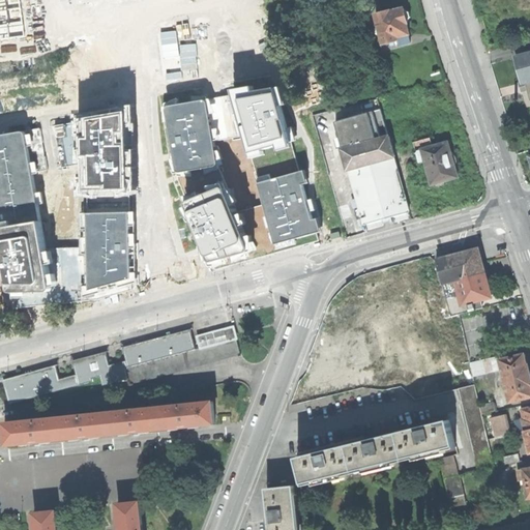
[(0,0),(0,38),(24,35),(19,0),(0,0)]
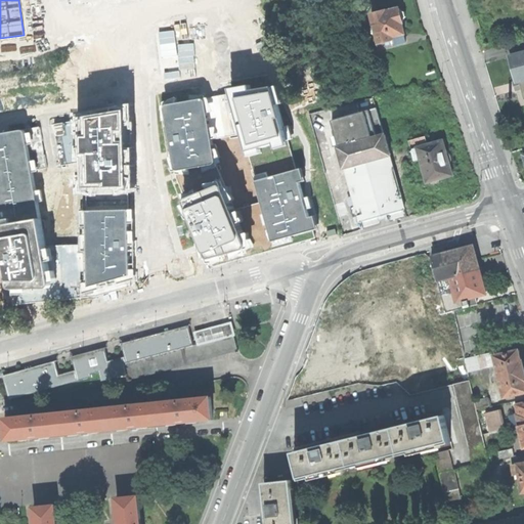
[(393,43),(404,40),(403,35),(404,35),(402,27),(401,25),(402,24),(402,22),(403,22),(405,18),(404,13),(400,11),(399,11),(398,9),(386,12),(386,11),(372,15),(379,44),(392,40),(393,43)]
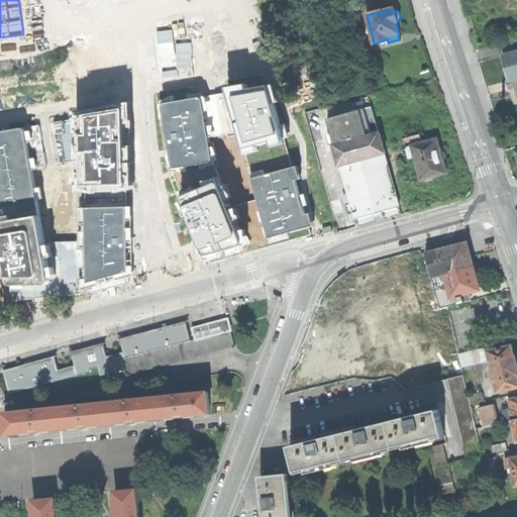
[(510,88),(515,87),(516,95),(516,50),(504,56),(505,60),(503,60),(507,77),(509,76),(510,80),(508,81),(509,85),(510,88)]
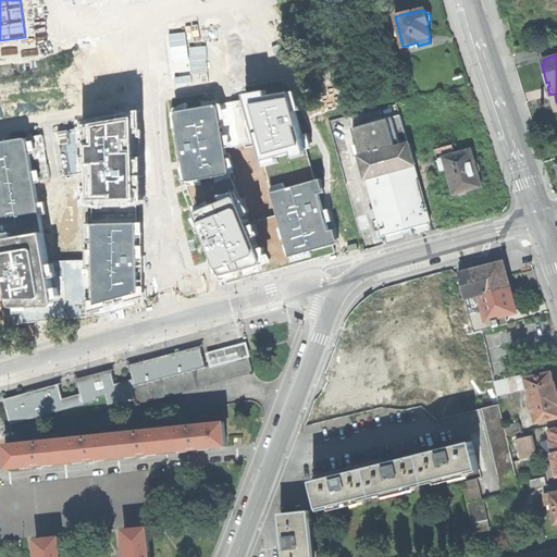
[(262,88),(240,94),(242,99),(248,126),(243,128),(247,143),(254,141),(259,165),(263,164),(302,156),(292,111),(298,110),(293,90),(264,97),(262,88)]
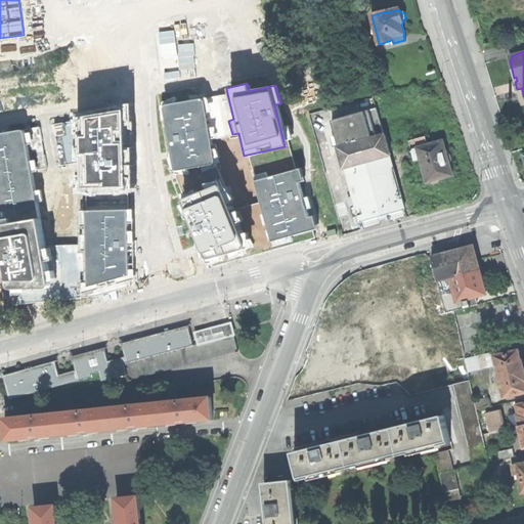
[(227,93),(209,96),(212,115),(205,116),(209,139),(232,134),(228,121),(233,119),(227,93)]
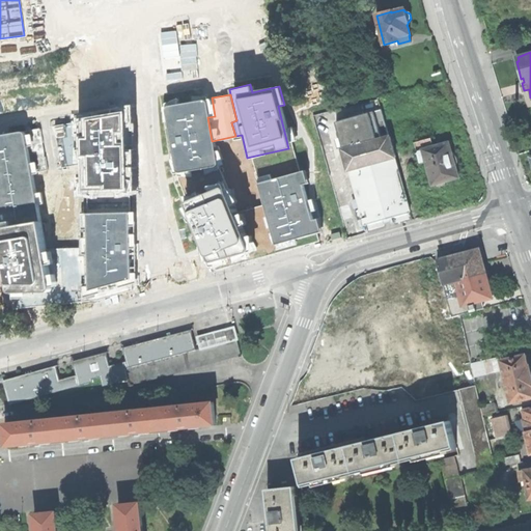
[(212,98),(162,106),(174,175),(176,175),(216,168),(212,141),(207,117),(215,116),(212,98)]
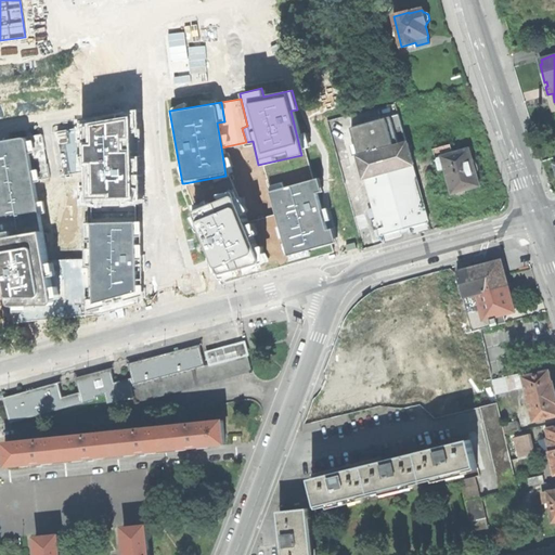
[(140,191),(138,105),(82,114),(82,124),(82,154),(88,153),(89,168),(89,176),(82,177),(82,192),(89,192),(90,218),(85,218),(85,232),(90,232),(91,244),(85,244),(85,256),(85,259),(91,259),(92,294),(86,295),(86,307),(143,293),(141,217),(133,217),(133,191),(140,191)]
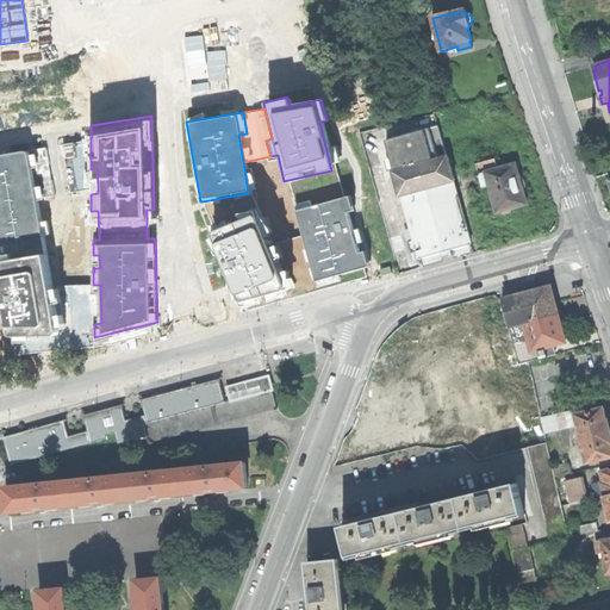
[(386,142),(394,173),(447,159),(442,143),(439,128),(411,135),(403,137),(386,142)]
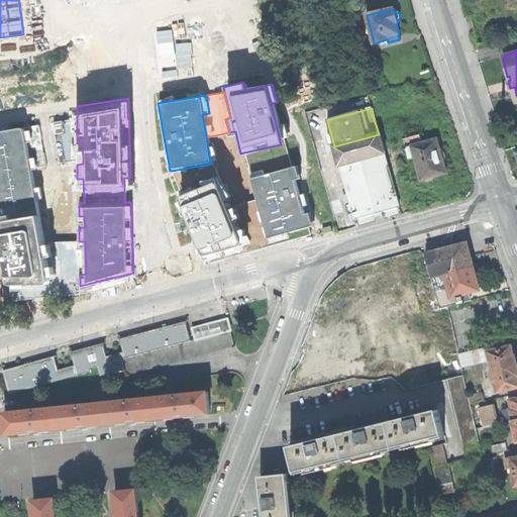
[(77,143),(77,115),(50,120),(58,159),(83,157),(82,142),(77,143)]
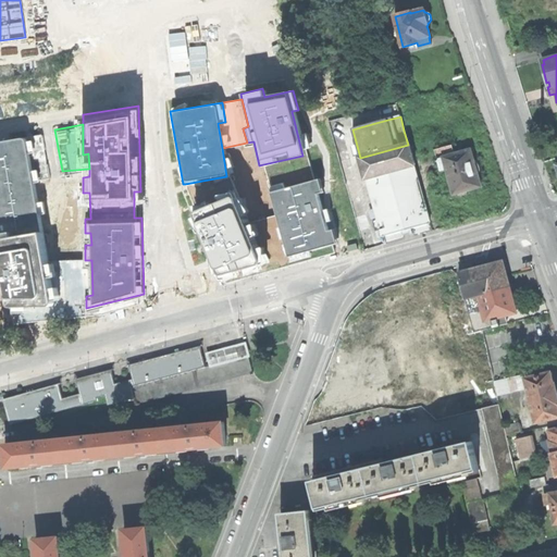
[(0,259),(7,301),(10,301),(51,299),(45,259),(23,134),(0,137),(0,259)]
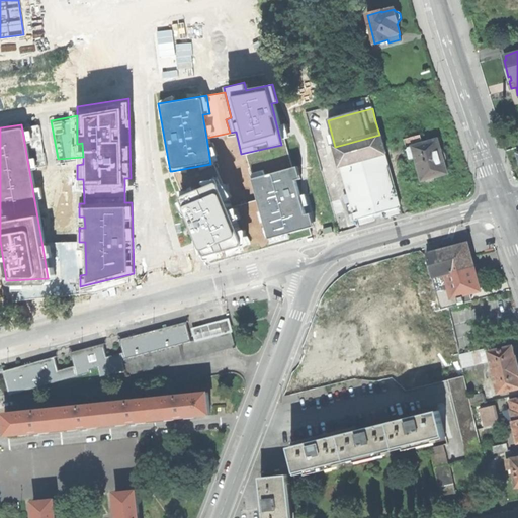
[(335,147),(334,147),(339,167),(341,167),(384,155),(386,155),(380,134),(379,135),(335,147)]
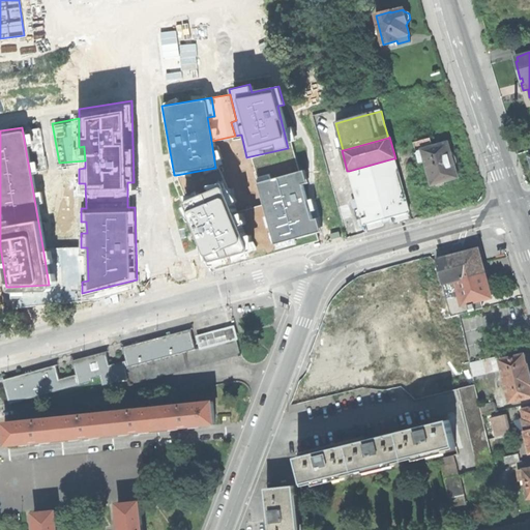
[(416,148),(424,186),(454,179),(446,141),(416,148)]
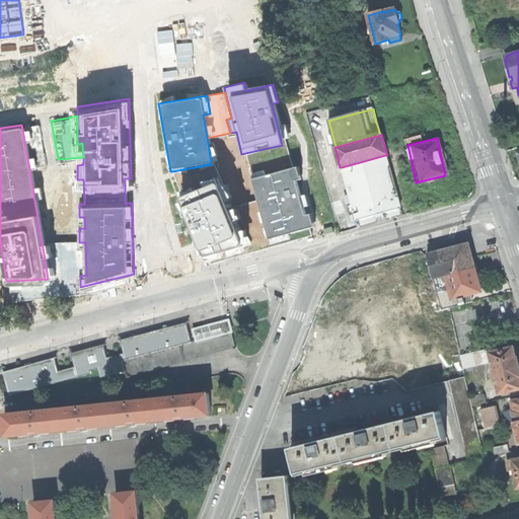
[(282,145),(245,153),(252,178),(288,169),(282,145)]
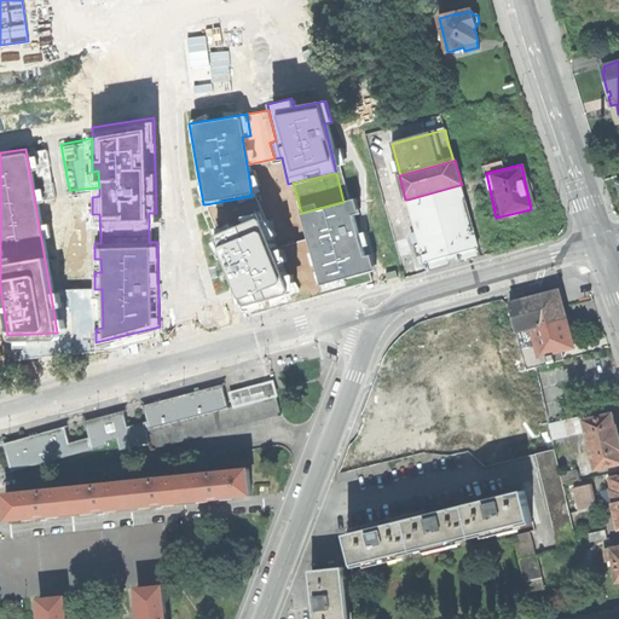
[(414,247),(418,265),(424,264),(478,249),(460,185),(408,200),(420,246),(414,247)]
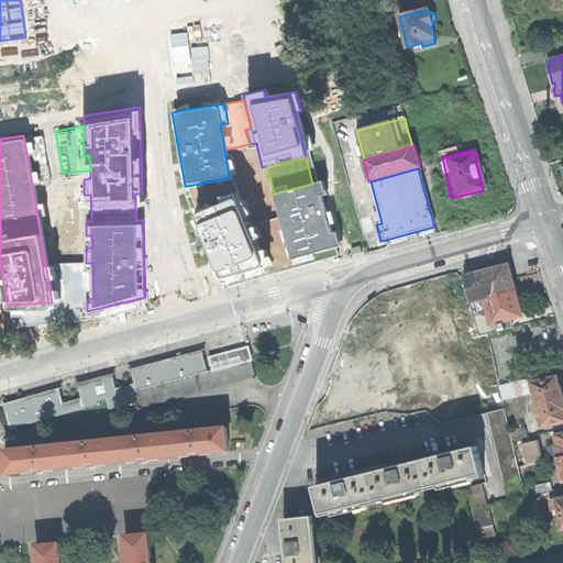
[(229,178),(187,186),(198,213),(233,199),(229,178)]
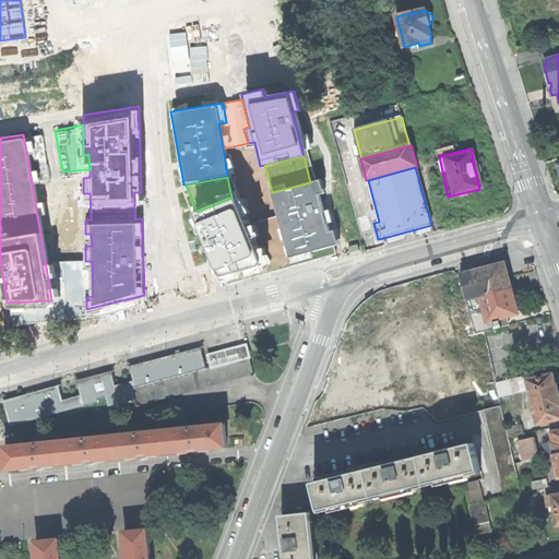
[(272,192),(271,192),(288,257),(337,244),(334,230),(328,232),(317,194),(323,193),(319,180),(310,182),(272,192)]
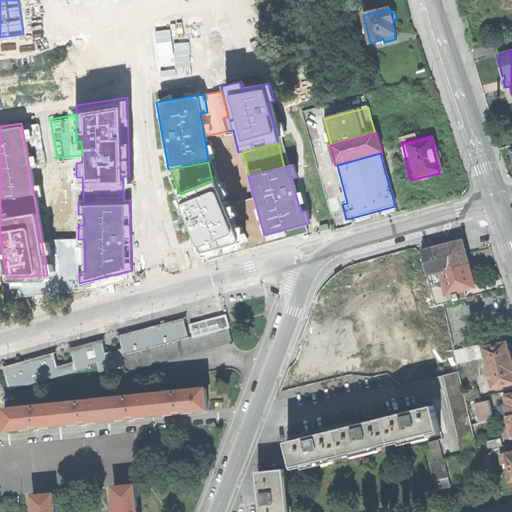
[(239,242),(212,181),(180,194),(176,195),(199,254),(239,242)]
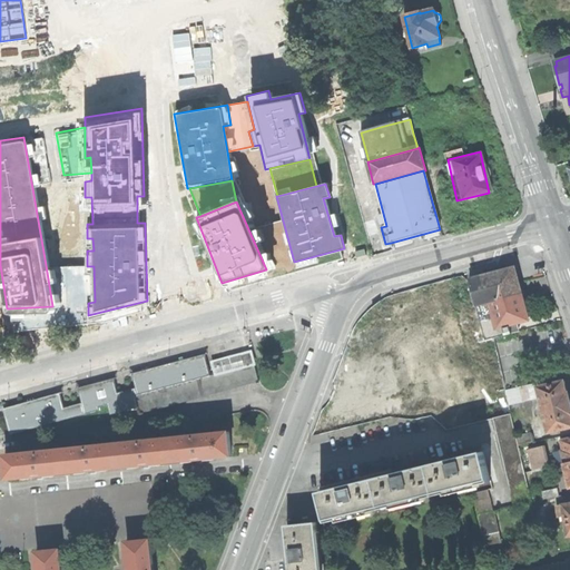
[(87,263),(46,265),(52,306),(10,308),(11,315),(88,315),(88,303),(95,302),(94,266),(87,266),(87,263)]
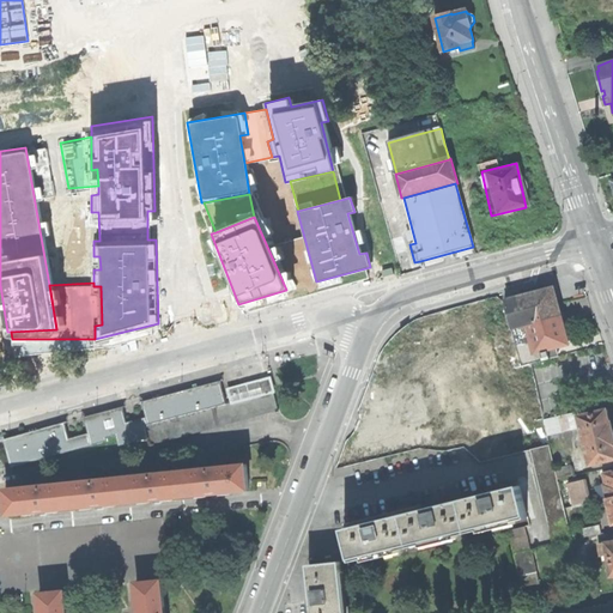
[(505,304),(513,328),(526,325),(560,315),(558,304),(557,302),(553,287),(505,301),(505,304)]
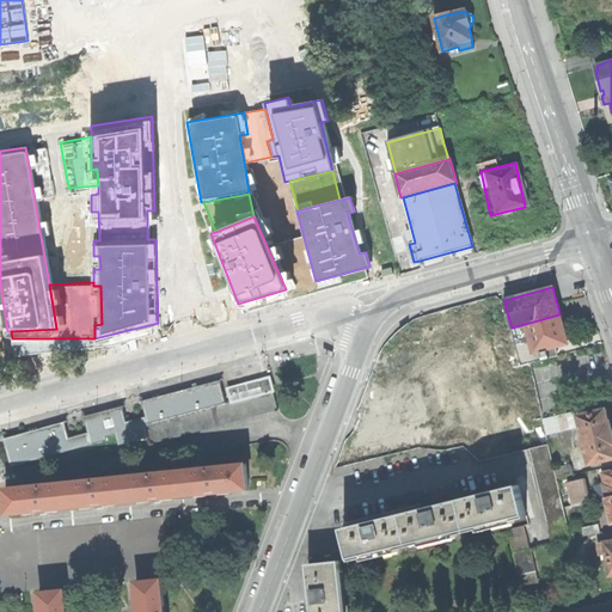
[(562,325),(560,314),(525,324),(527,331),(533,353),(567,344),(567,342),(563,330),(562,325)]
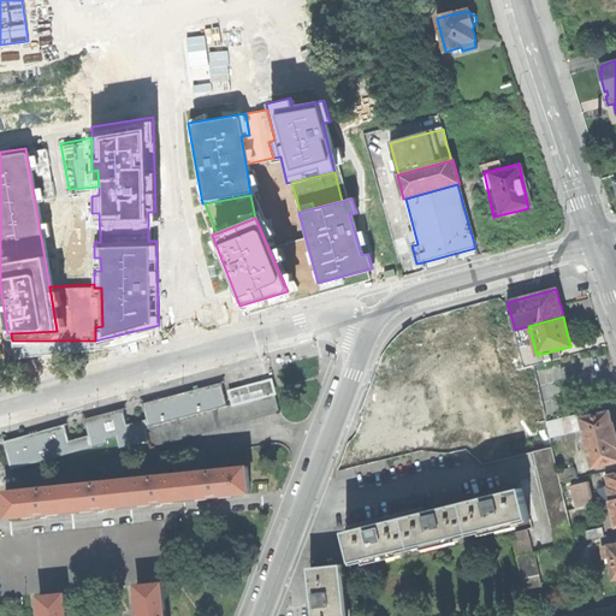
[(528,326),(515,330),(516,337),(531,333),(528,326)]
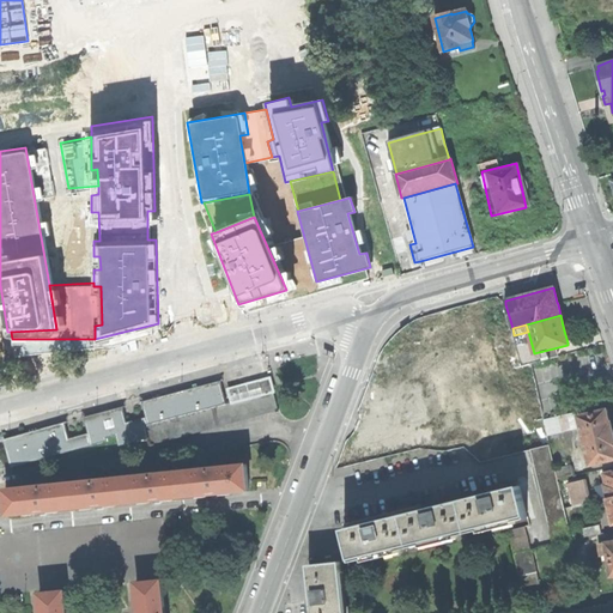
[(247,386),(249,398),(273,392),(269,378),(247,386)]
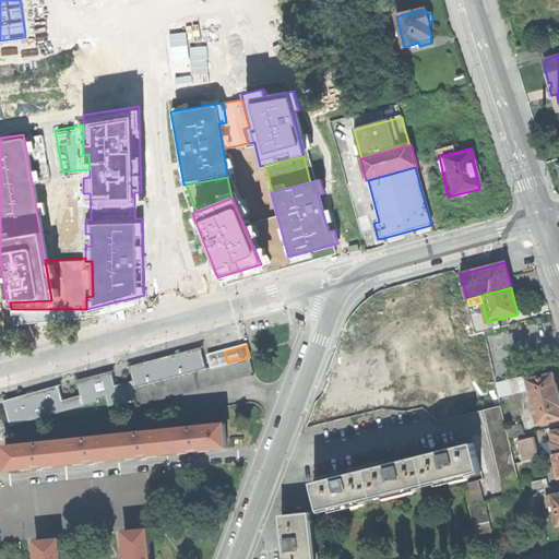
[(2,401),(10,426),(98,403),(97,400),(106,397),(108,407),(134,400),(131,389),(205,369),(200,347),(181,352),(140,364),(129,366),(133,380),(115,385),(111,371),(94,376),(75,381),(80,395),(62,401),(58,385),(33,393),(2,401)]
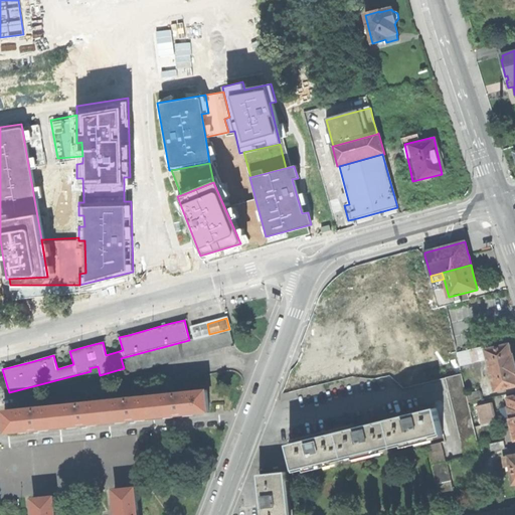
[(195,338),(209,334),(207,324),(192,328),(195,338)]
